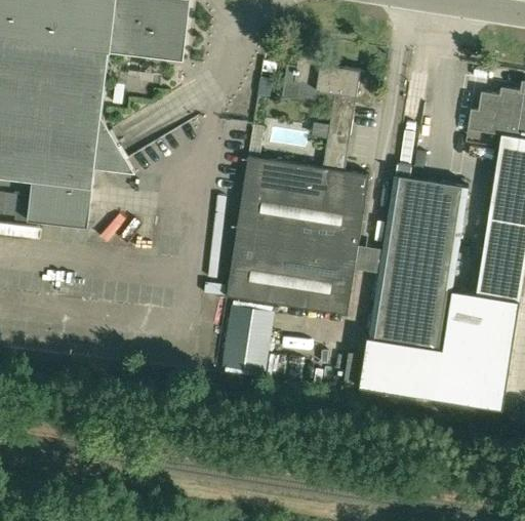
[(89,231),(95,172),(136,176),(102,120),(110,55),(148,59),(148,57),(148,51),(156,52),(156,61),(183,64),(190,0),(0,0),(0,182),(29,186),(25,223),(89,231)]
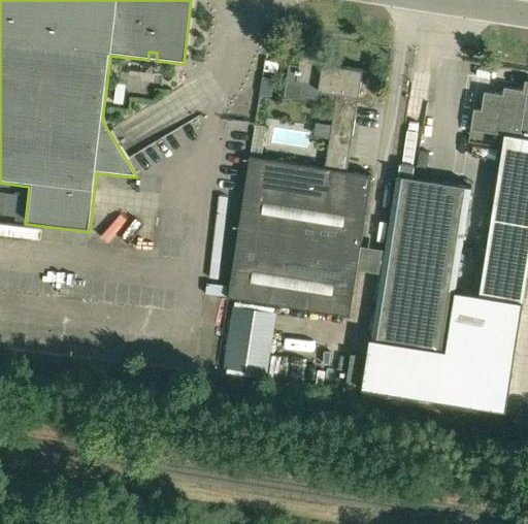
[(335,95),(334,100),(357,104),(374,106),(380,75),(361,72),(361,71),(334,67),(334,63),(298,58),(294,84),(317,88),(316,92),(335,95)]
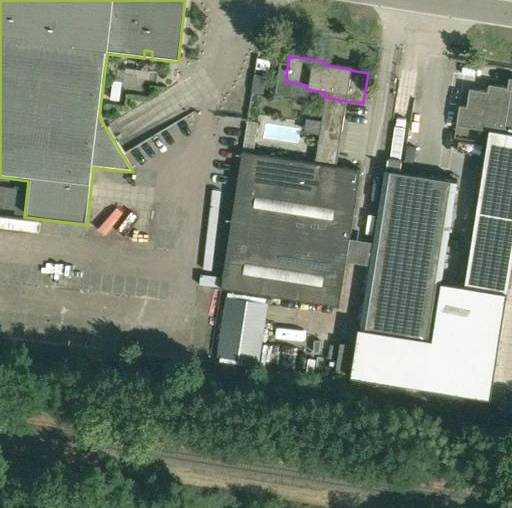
[(460,108),(457,128),(470,130),(489,133),(511,136),(511,90),(490,87),(489,94),(470,91),(467,109),(460,108)]
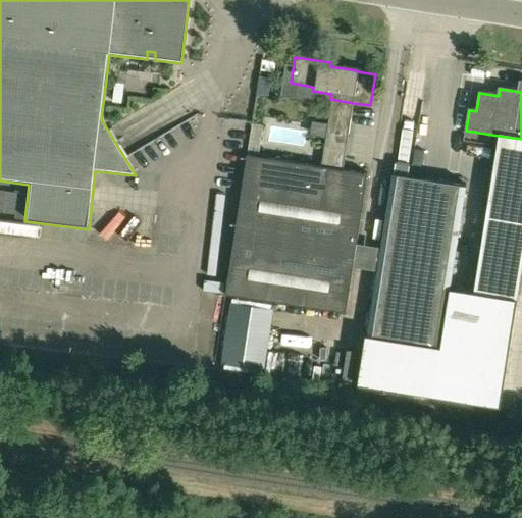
[(345,315),(367,175),(342,171),(353,103),(330,99),(326,126),(324,141),(320,168),(245,156),(223,296),(345,315)]
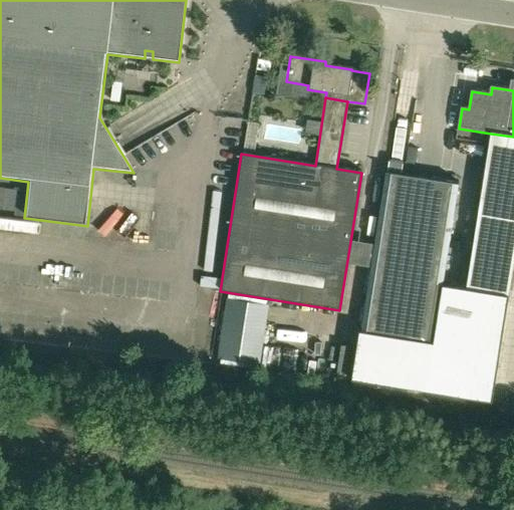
[(307,122),(305,137),(319,139),(321,124),(307,122)]
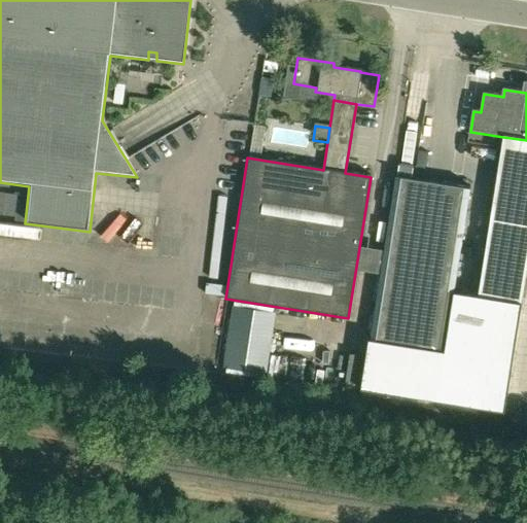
[(503,137),(478,298),(481,299),(522,305),(526,274),(526,140),(503,137)]
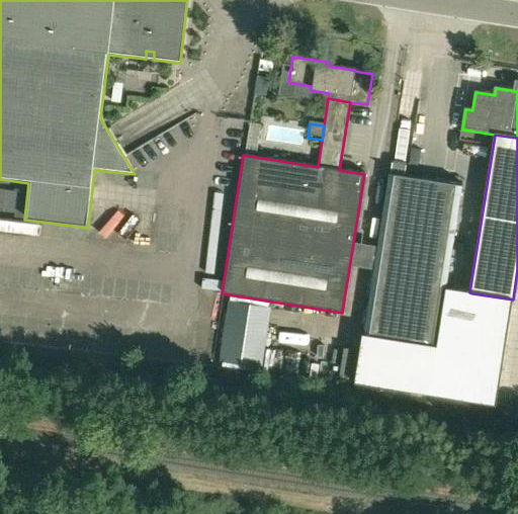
[(362,335),(391,339),(436,346),(461,186),(387,174),(362,335)]
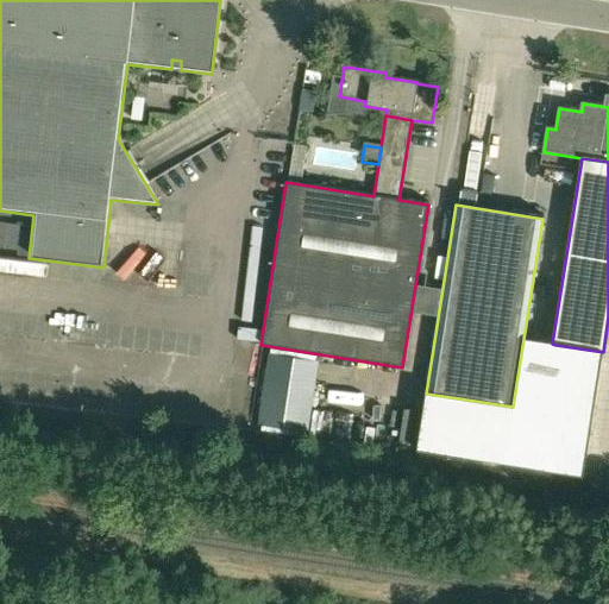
[(318,411),(313,436),(347,442),(352,417),(318,411)]
